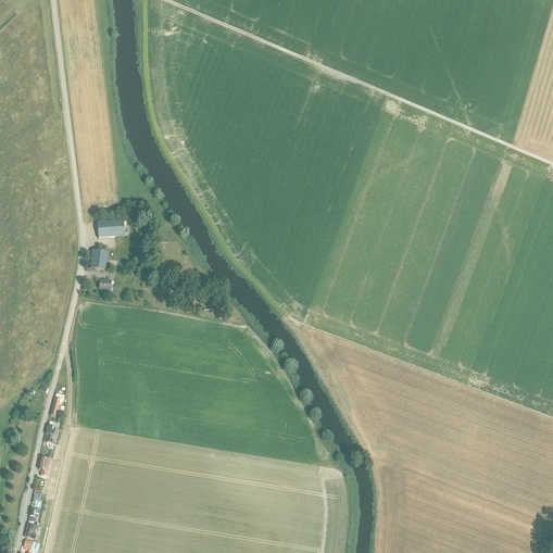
[(93,220),(96,236),(120,234),(118,217),(93,220)]
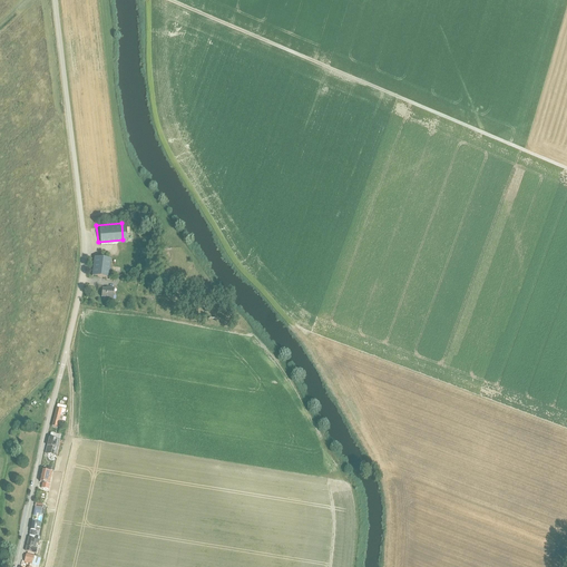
[(89,273),(106,275),(108,256),(91,254),(89,273)]
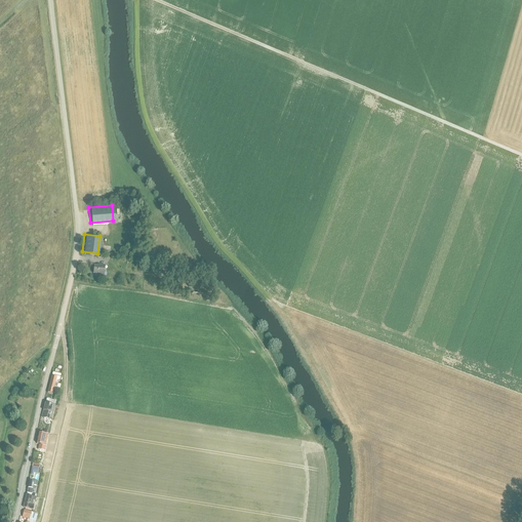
[(96,272),(101,273),(102,263),(94,262),(94,263),(91,263),(90,271),(96,271),(96,272)]
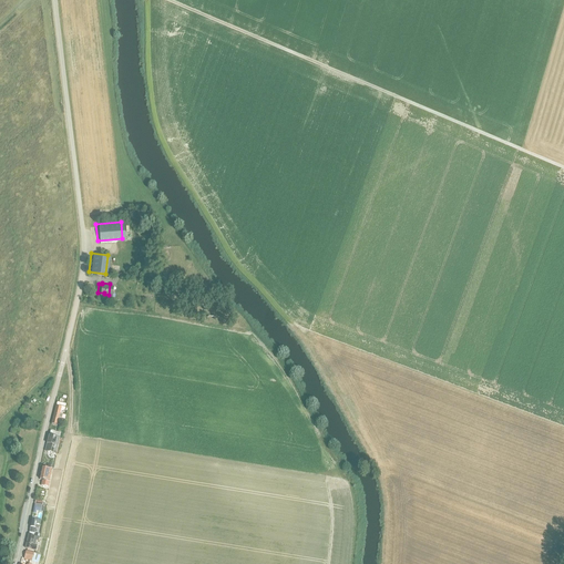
[(49,420),(54,421),(57,422),(60,407),(61,407),(63,401),(54,399),(49,420)]
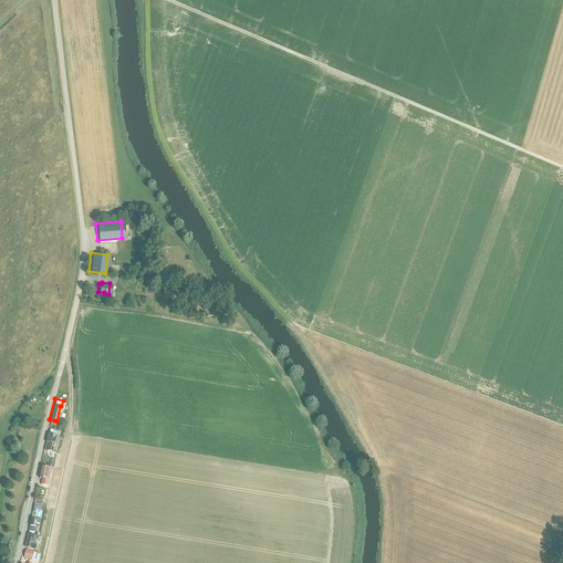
[(51,433),(45,430),(43,440),(45,440),(43,448),(53,450),(56,434),(54,433),(51,433)]
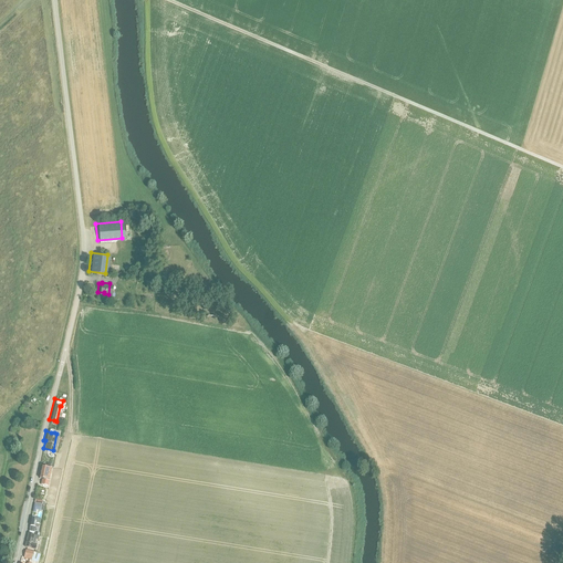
[(39,476),(39,479),(38,481),(44,483),(49,465),(39,464),(37,476),(39,476)]
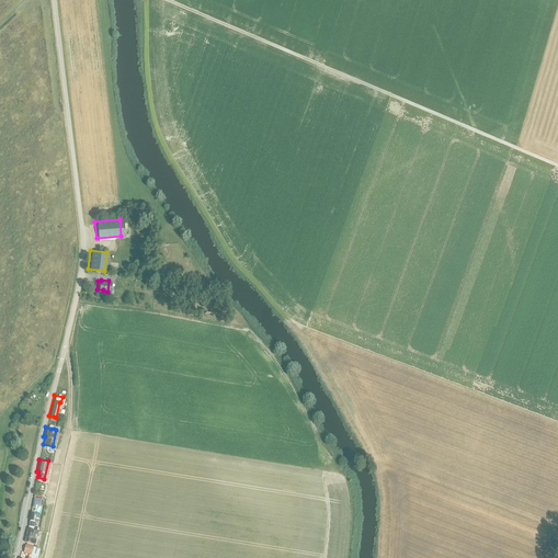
[(29,511),(26,524),(31,524),(33,524),(33,522),(32,522),(32,520),(33,515),(36,516),(37,511),(33,510),(32,511),(29,511)]
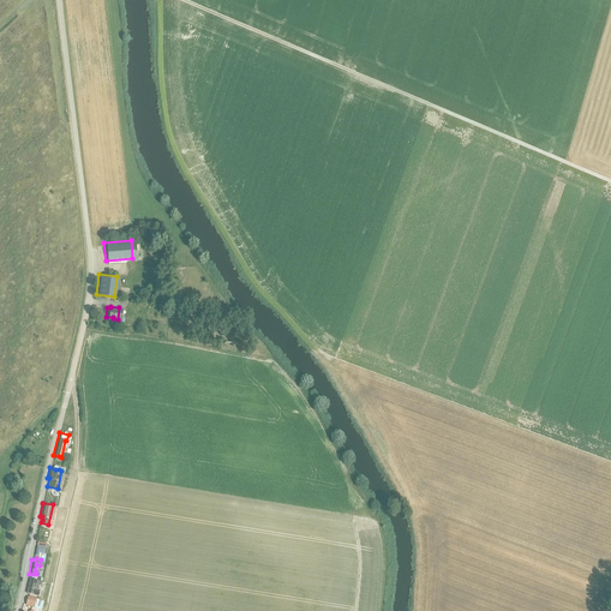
[(28,576),(24,591),(35,593),(36,587),(35,587),(36,582),(37,582),(39,579),(36,577),(28,576)]
